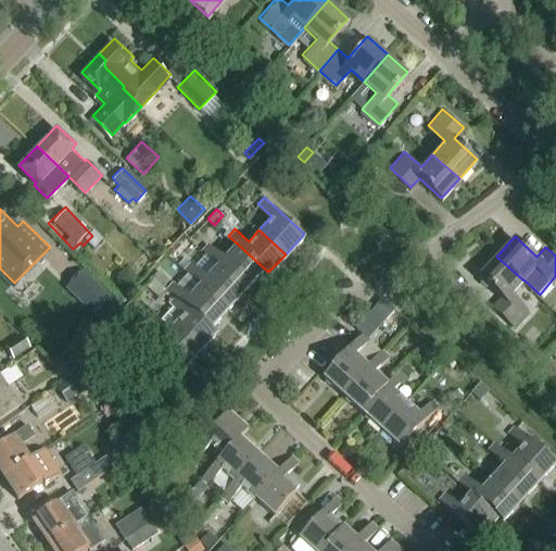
[(202,248),(218,263),(244,286),(262,266),(237,243),(226,255),(209,240),(202,248)]
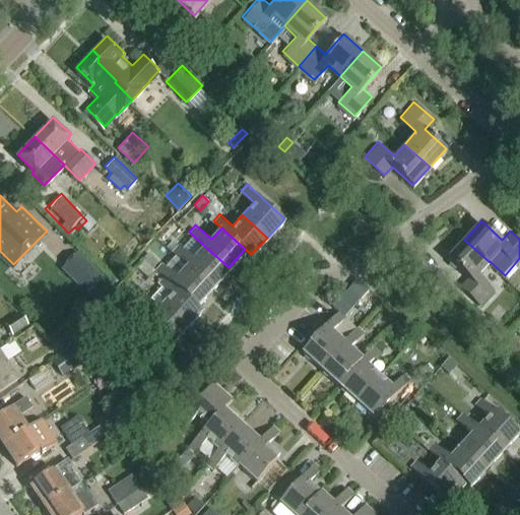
[(171,237),(165,244),(172,250),(173,249),(178,244),(171,237)]
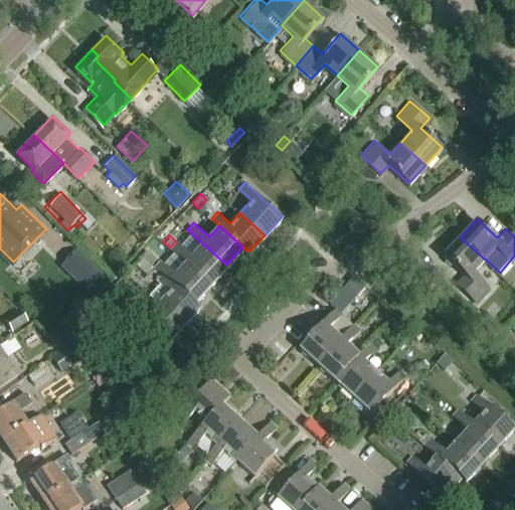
[(474,271),(485,260),(460,237),(444,256),(464,274),(456,283),(475,300),(489,285),(474,271)]
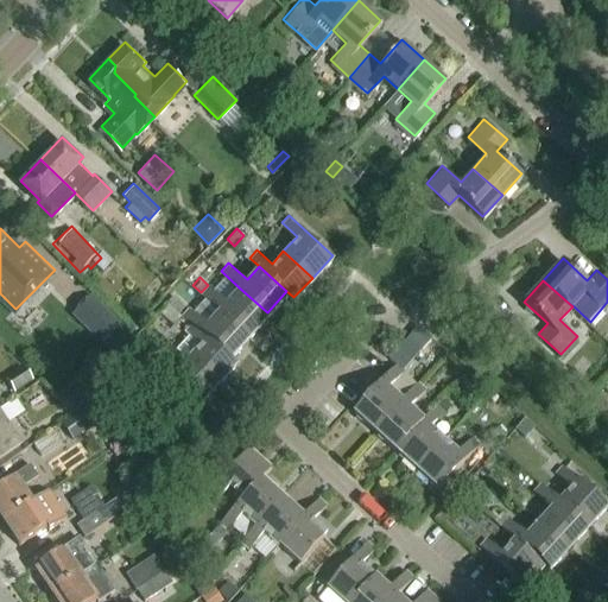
[(202,291),(220,308),(247,334),(267,312),(239,287),(228,299),(209,283),(208,285),(202,291)]
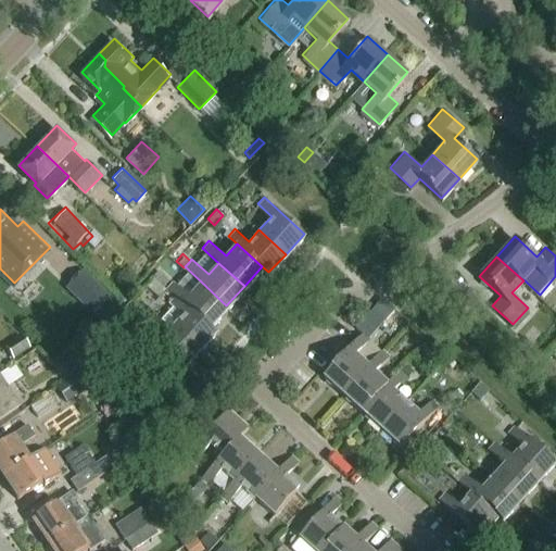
[(84,267),(71,279),(92,300),(87,305),(97,316),(115,299),(84,267)]
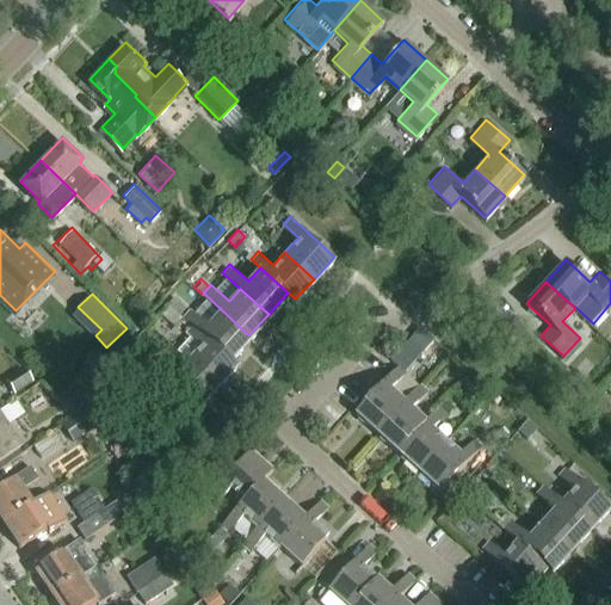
[(174,296),(168,302),(179,312),(185,304),(174,296)]
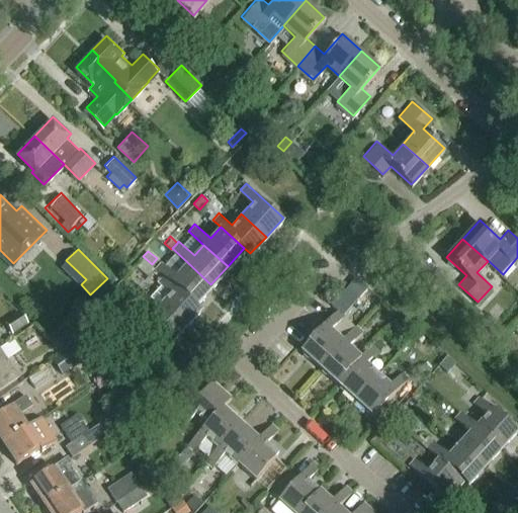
[(156,266),(164,273),(195,301),(210,284),(187,262),(177,273),(162,259),(156,266)]
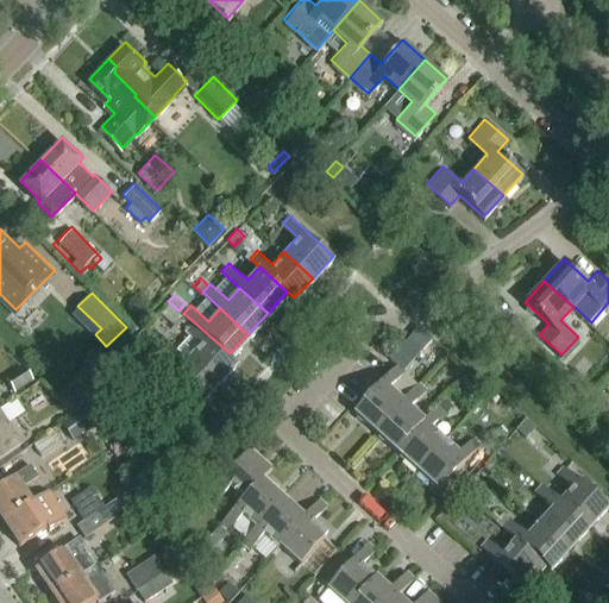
[(201,341),(188,356),(217,382),(237,360),(230,353),(193,321),(186,328),(201,341)]
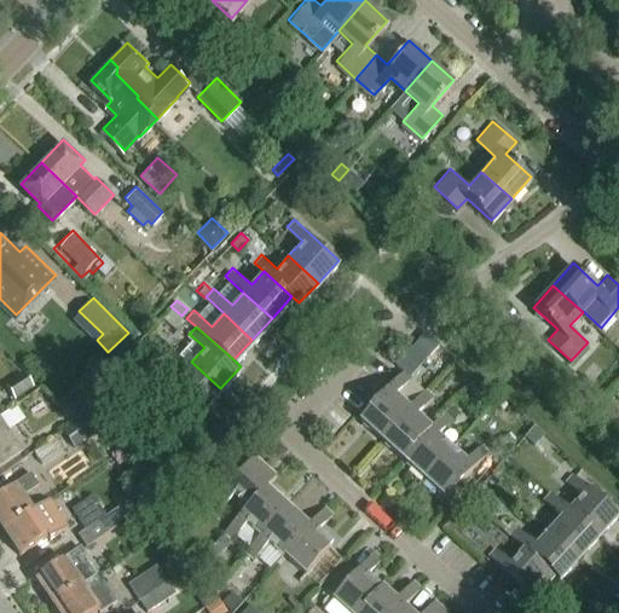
[(409,352),(399,362),(406,369),(416,358),(409,352)]
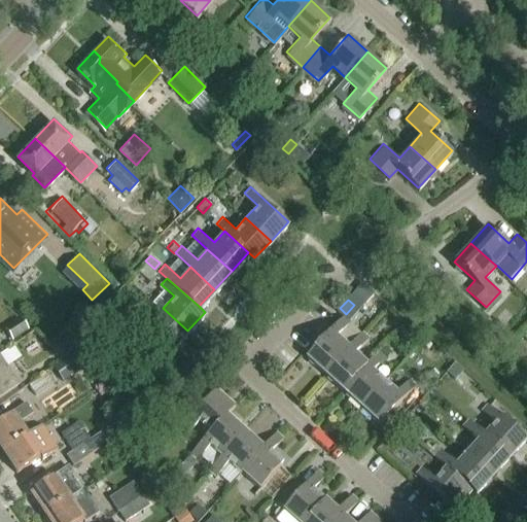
[(171,349),(187,331),(163,308),(152,319),(140,307),(133,314),(171,349)]
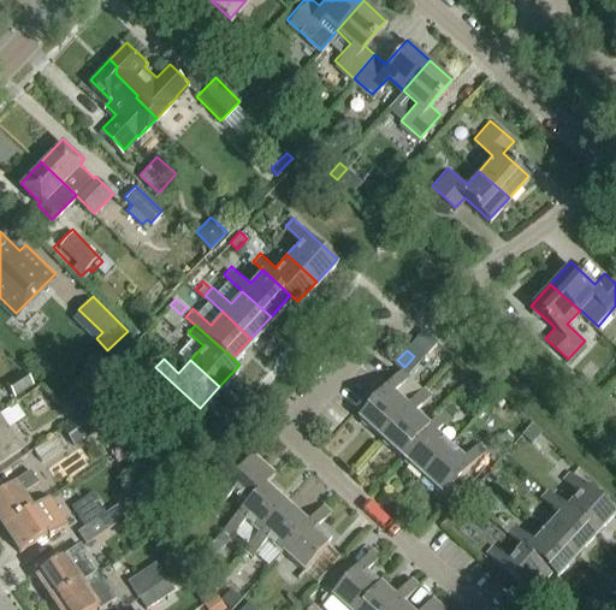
[(379,433),(421,388),(408,374),(409,373),(401,366),(357,413),(379,433)]
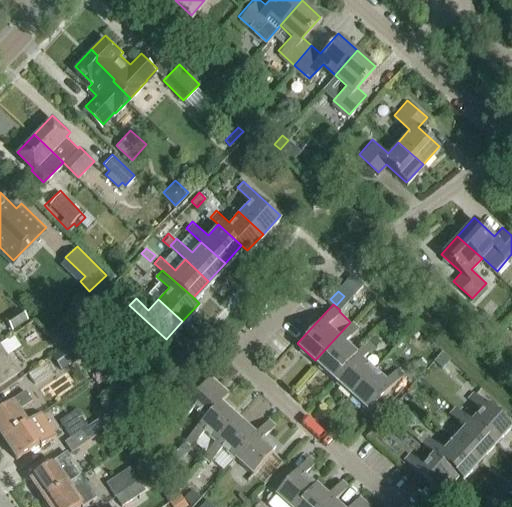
[(19,307),(3,317),(12,330),(27,320),(19,307)]
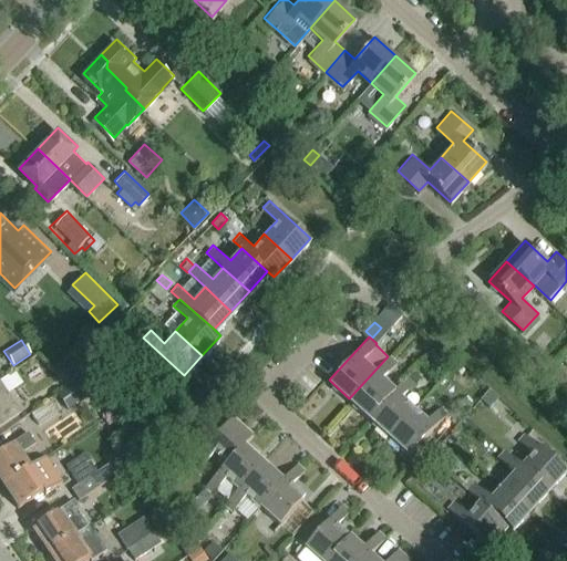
[(543,347),(534,340),(526,347),(535,356),(543,347)]
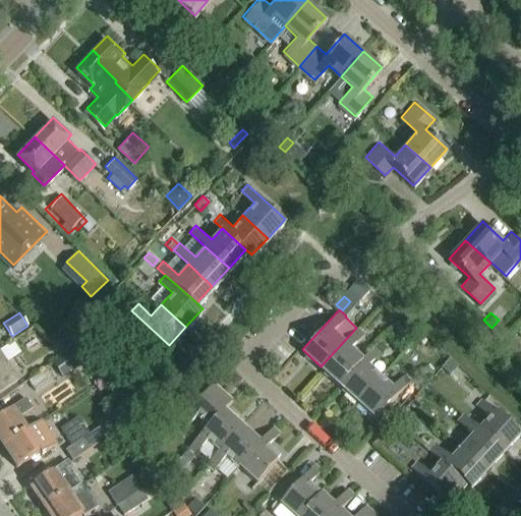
[(357,327),(356,328),(321,366),(338,383),(361,357),(350,347),(364,332),(357,327)]
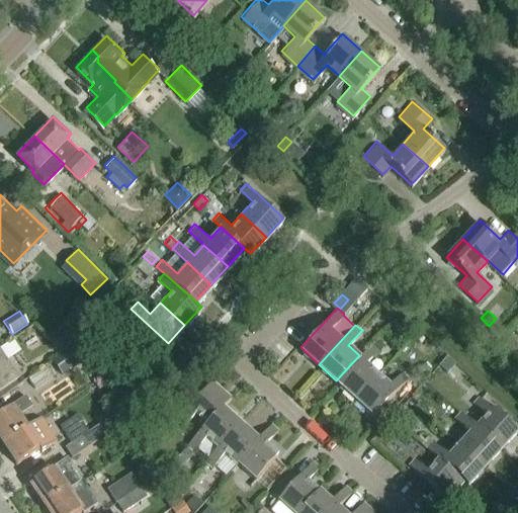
[(69,326),(58,334),(66,346),(78,339),(69,326)]
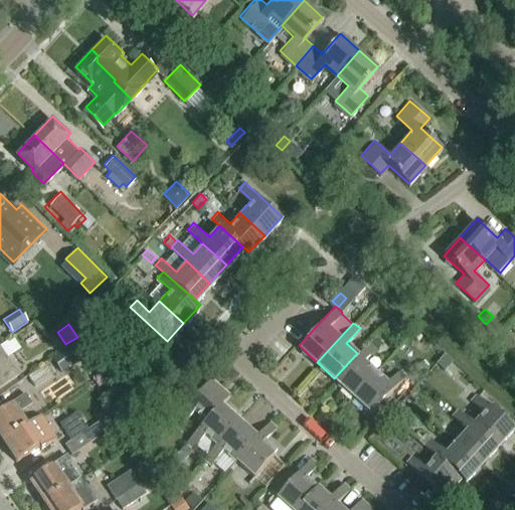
[(383,342),(375,335),(370,341),(377,348),(383,342)]
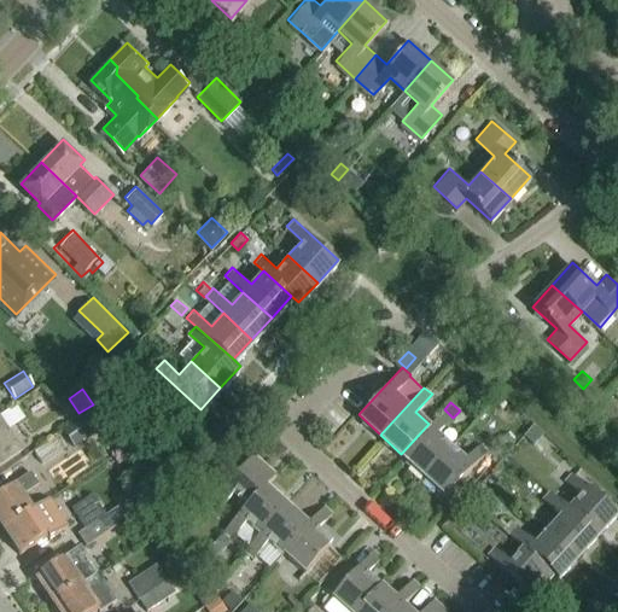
[(401,454),(424,474),(450,446),(436,432),(450,415),(443,408),(429,424),(401,454)]
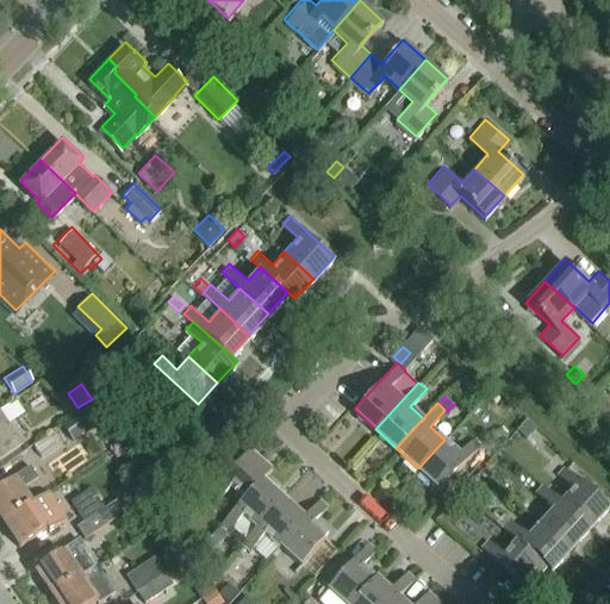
[(0,454),(23,440),(8,418),(0,405),(0,454)]
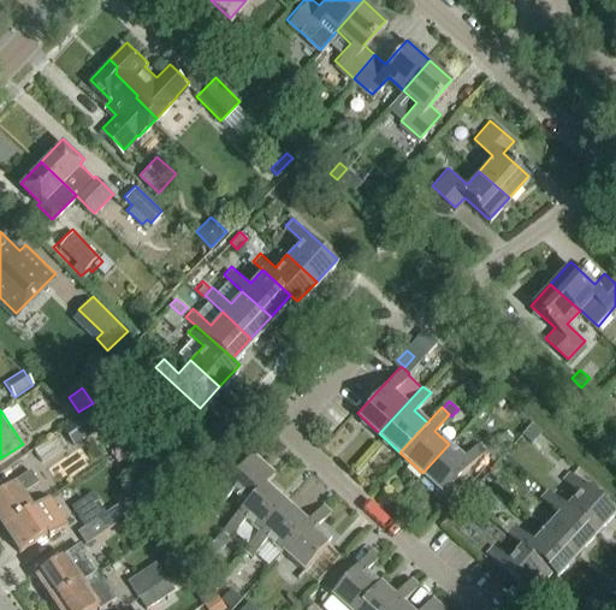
[(90,409),(64,427),(75,443),(101,425),(90,409)]
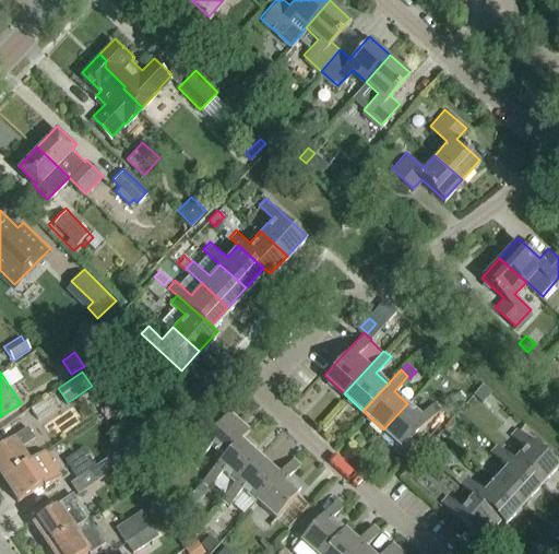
[(484,382),(474,392),(483,400),(491,391),(484,382)]
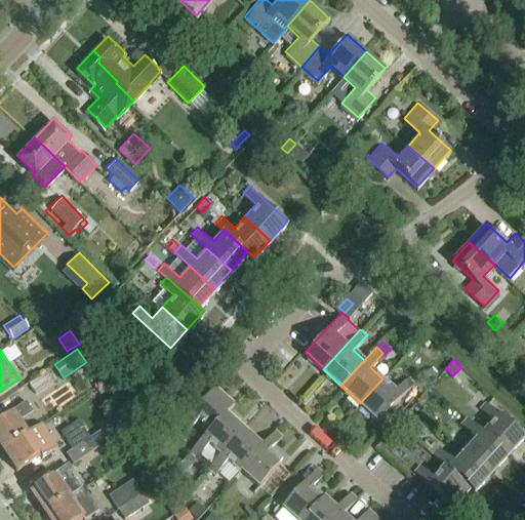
[(431,366),(425,374),(432,381),(438,373),(431,366)]
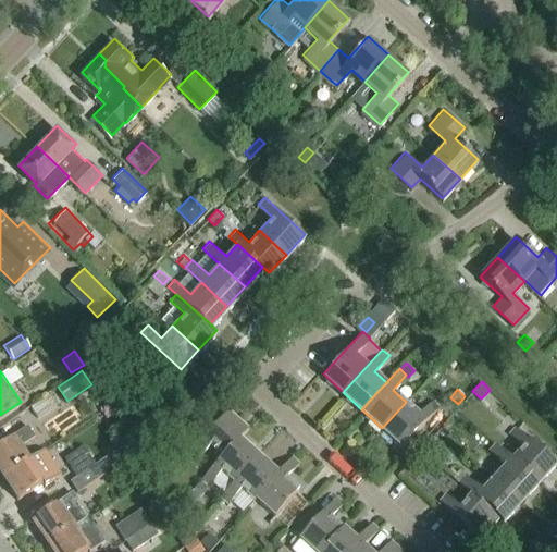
[(49,392),(29,405),(37,417),(58,403),(49,392)]
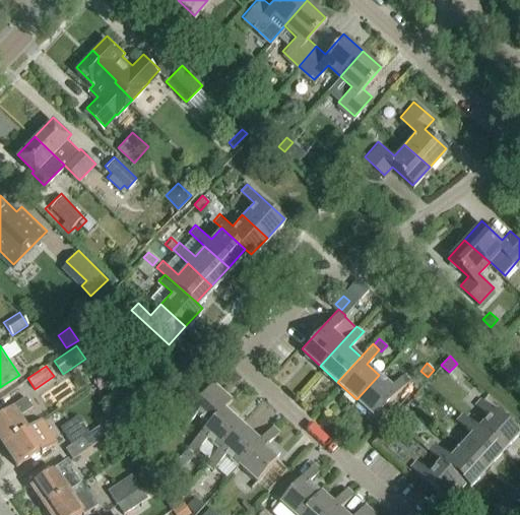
[(390,385),(379,375),(356,399),(375,415),(410,378),(403,372),(390,385)]
